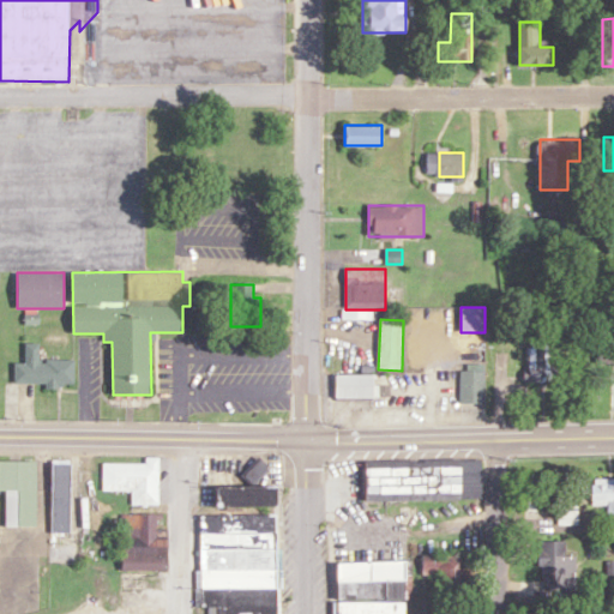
[(613,339),(600,341),(600,365),(613,365),(613,339)]
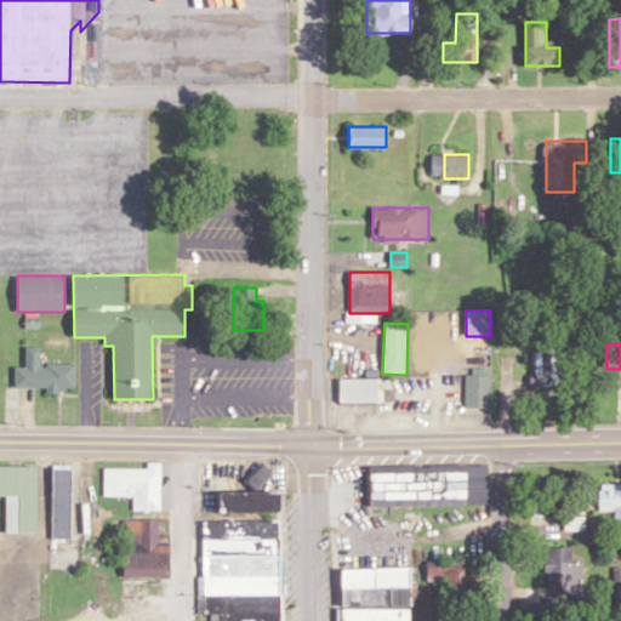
[(13,368),(13,389),(74,389),(74,364),(40,364),(40,347),(26,347),(26,368),(13,368)]
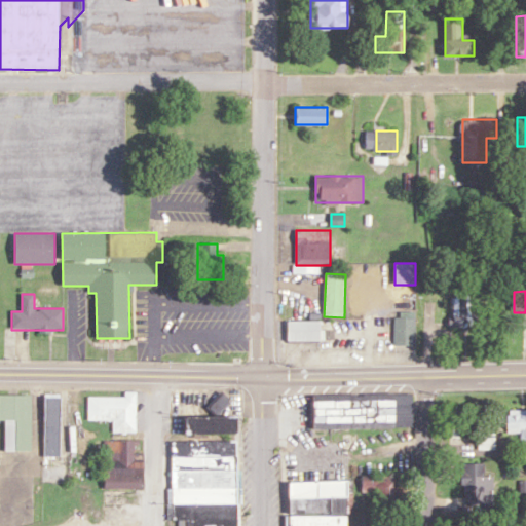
[(452,295),(453,328),(478,328),(477,294),(452,295)]
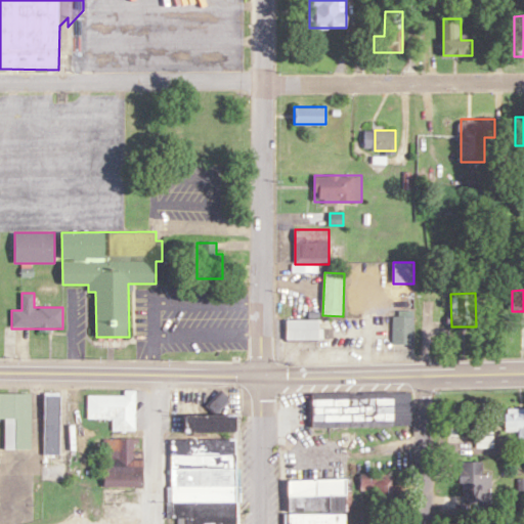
[(393,344),(413,344),(413,316),(393,316),(393,344)]
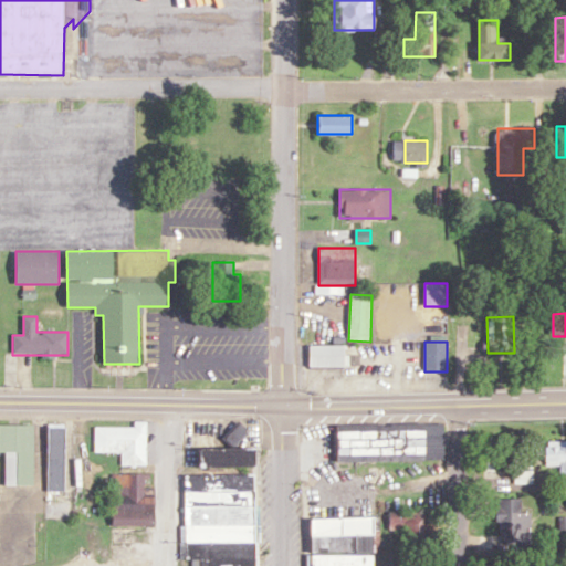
[(308,368),(347,368),(347,345),(308,345),(308,368)]
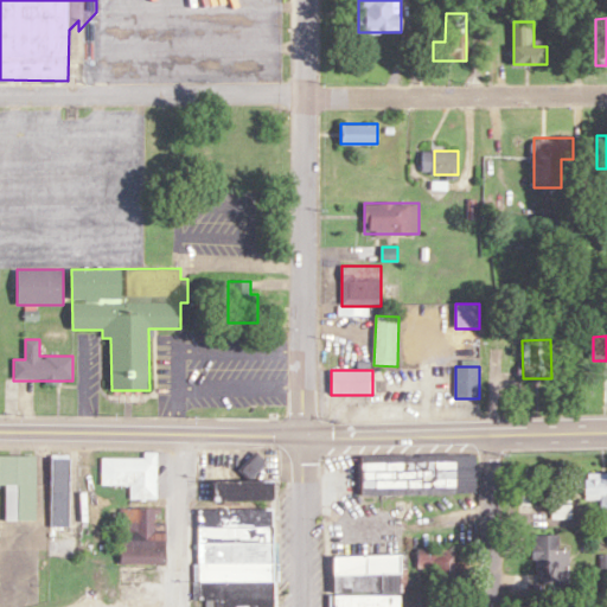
[(101,457),(101,485),(133,485),(133,496),(157,496),(157,452),(145,452),(145,457),(101,457)]
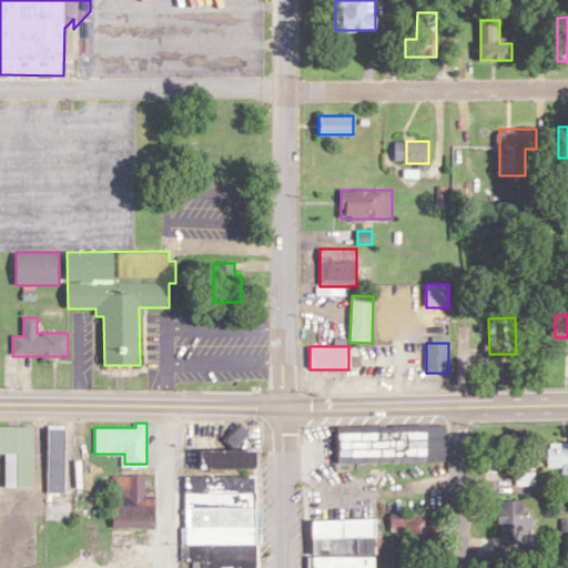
[(338,463),(446,463),(446,425),(338,426),(338,463)]
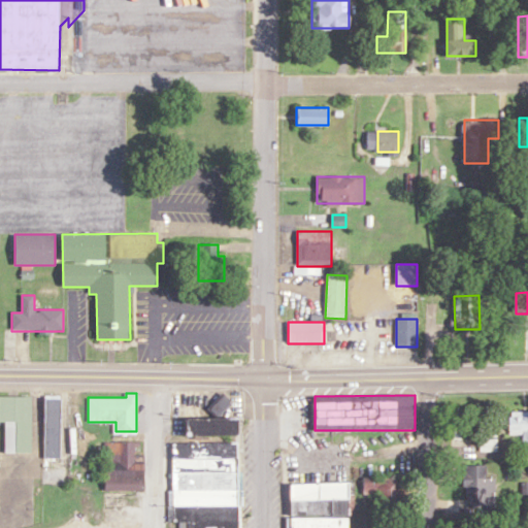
[(32,453),(32,396),(0,396),(0,421),(5,422),(5,453),(32,453)]
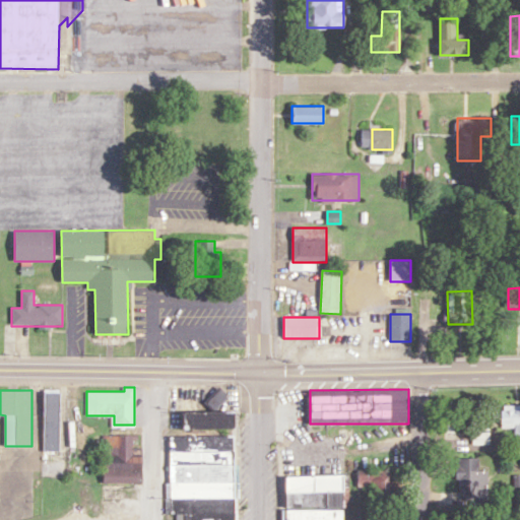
[(45,451),(59,451),(59,392),(45,392),(45,451)]
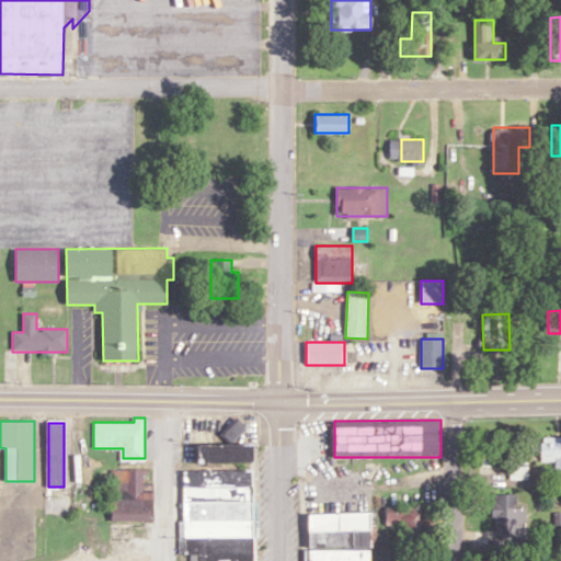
[(556,492),(560,491),(560,437),(541,437),(541,461),(556,461),(556,492)]
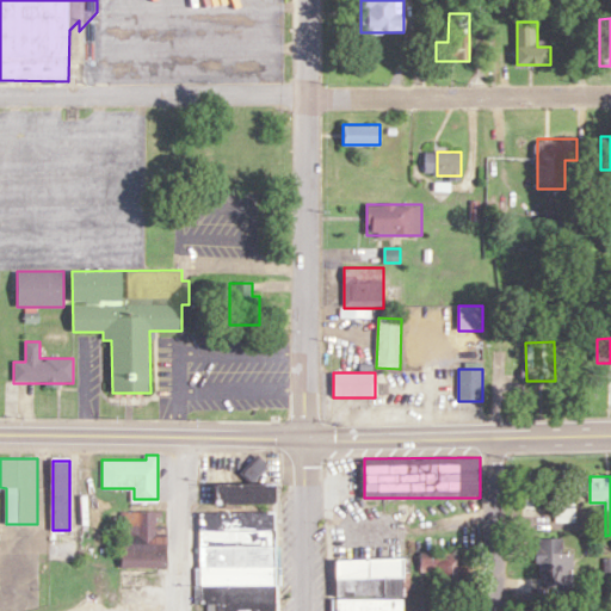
[(278,485),(217,485),(217,506),(278,506),(278,485)]
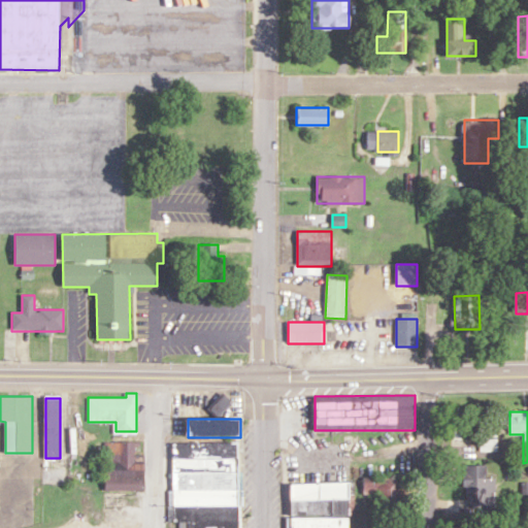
[(240,527),(239,441),(173,442),(174,527),(240,527)]
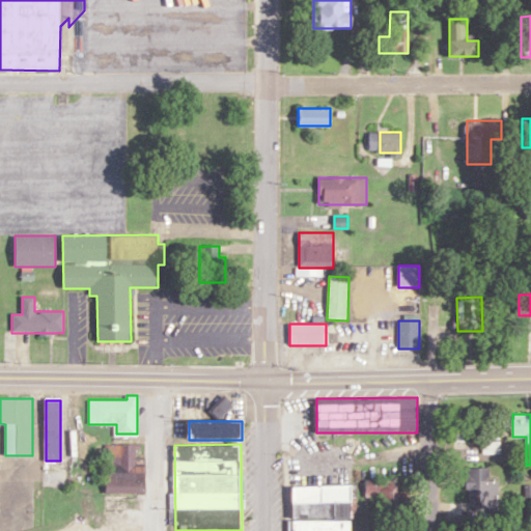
[(469,468),(469,509),(487,509),(487,502),(498,502),(498,480),(490,480),(490,468),(469,468)]
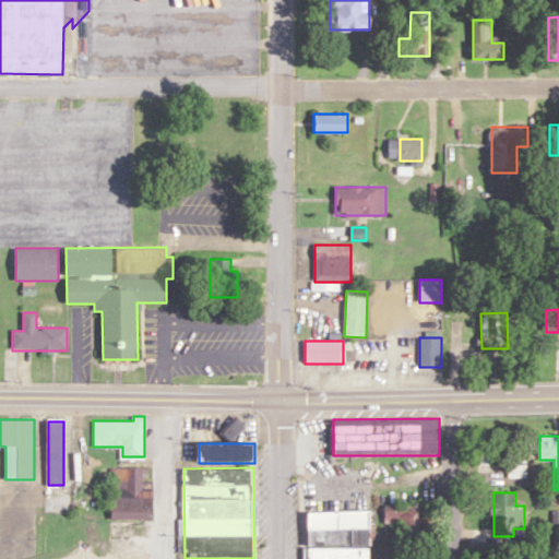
[(153,519),(153,506),(113,506),(113,519),(153,519)]
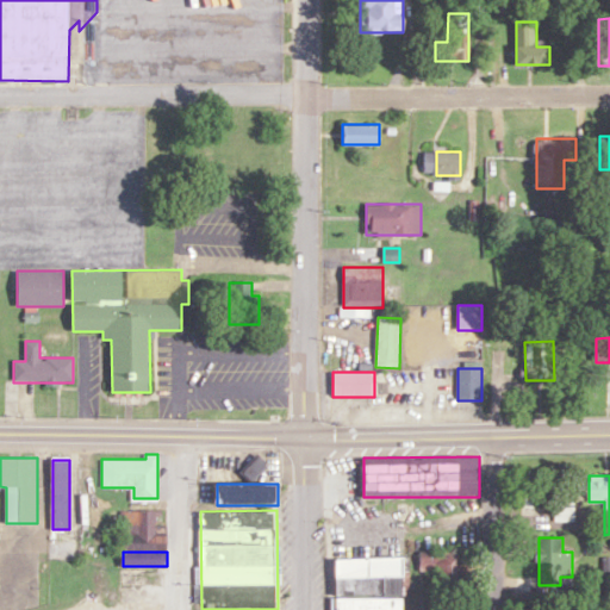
[(421,552),(421,572),(437,572),(437,590),(466,590),(466,552),(421,552)]
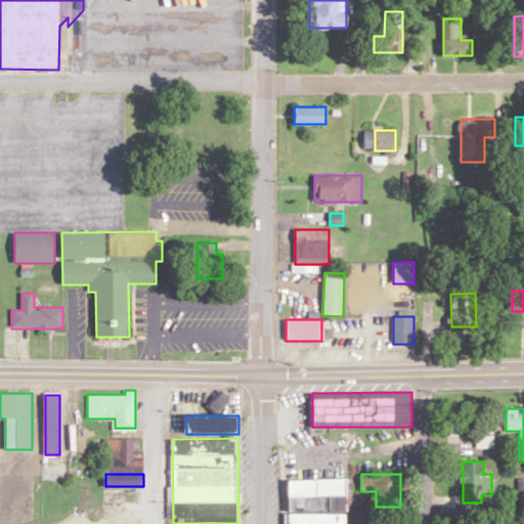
[(290,480),(289,523),(348,523),(349,481),(290,480)]
